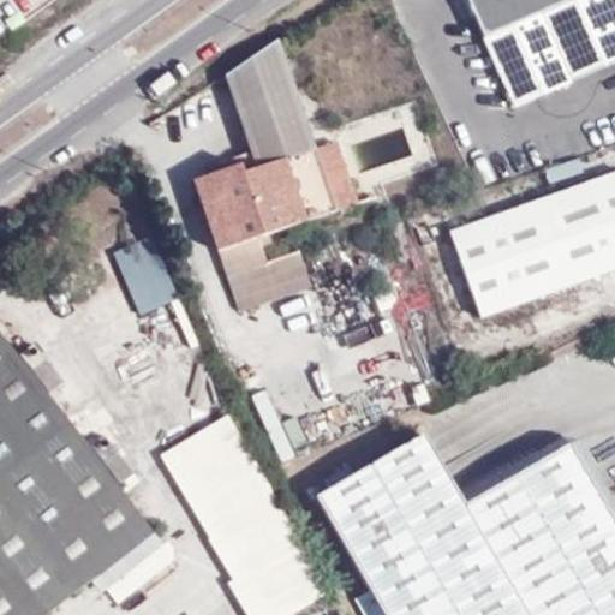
[(614,0),(472,0),(469,1),(515,107),(614,64),(614,0)]
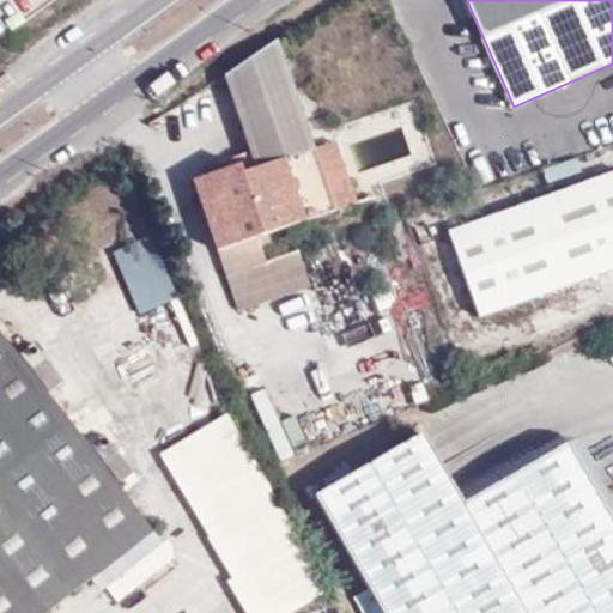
[(334,212),(314,150),(275,42),(224,74),(256,168),(241,174),(238,164),(193,181),(219,250),(334,212)]
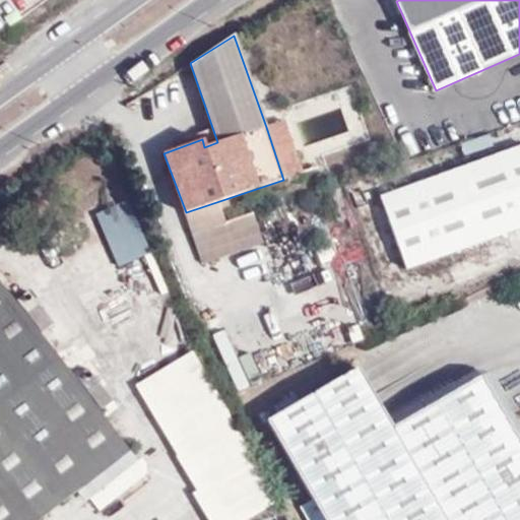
[(304,173),(284,120),(266,127),(283,180),(304,173)]
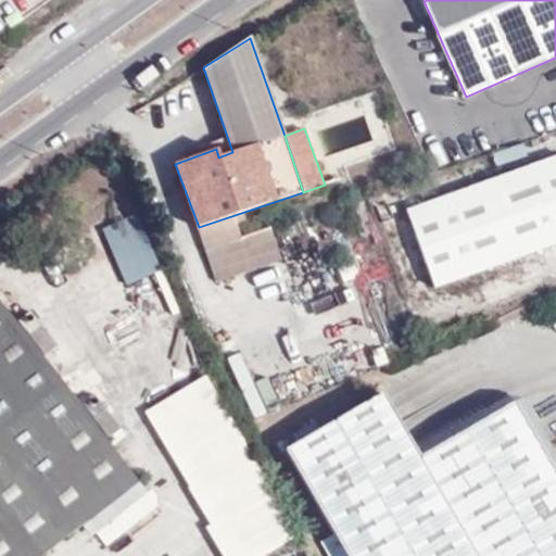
[(555,155),(408,211),(437,287),(555,242),(555,155)]
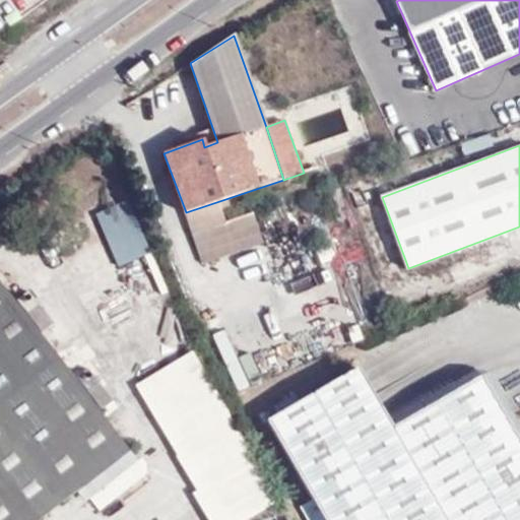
[(118,265),(150,250),(126,198),(93,213),(118,265)]
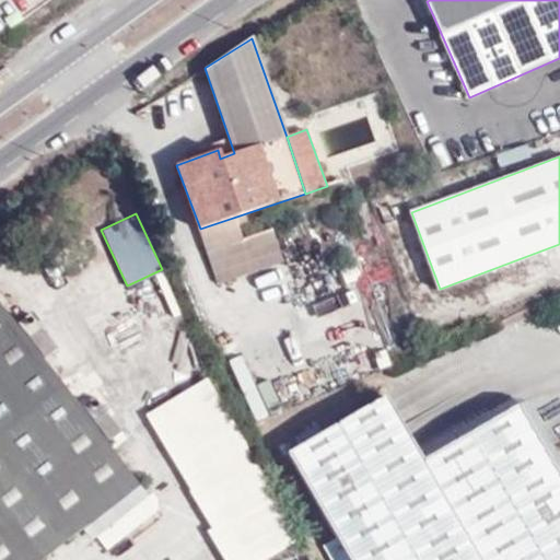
[(237,223),(201,236),(218,286),(281,261),(270,233),(245,243),(237,223)]
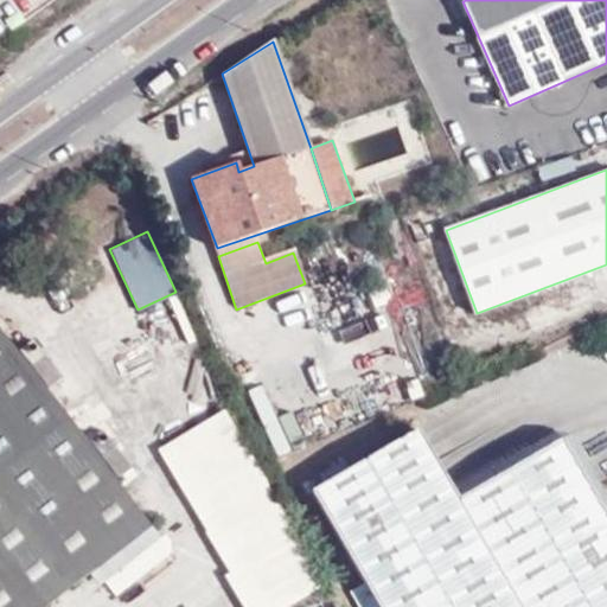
[(0,606),(45,606),(149,528),(0,333),(0,606)]
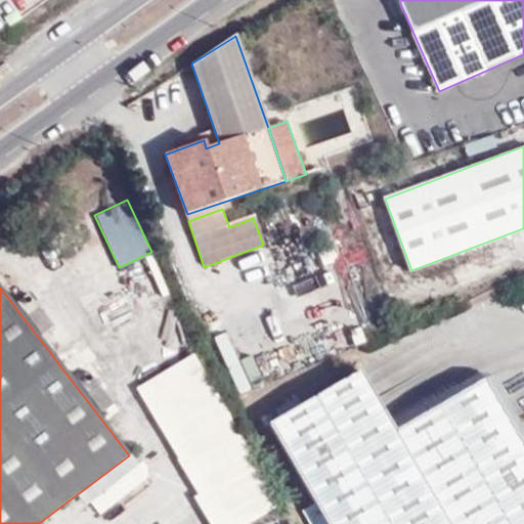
[(30,294),(16,303),(42,335),(53,325),(30,294)]
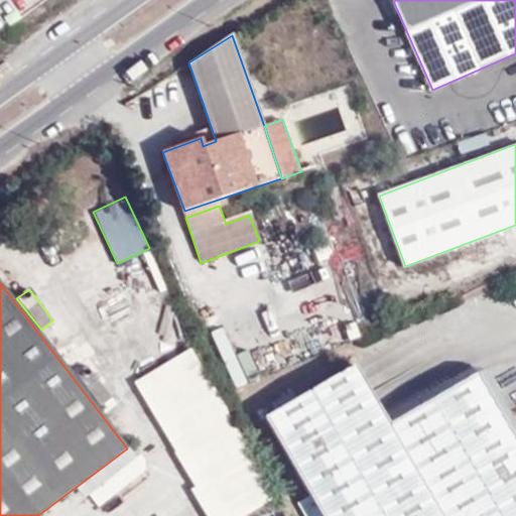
[(207,515),(228,515),(268,495),(191,351),(135,380),(207,515)]
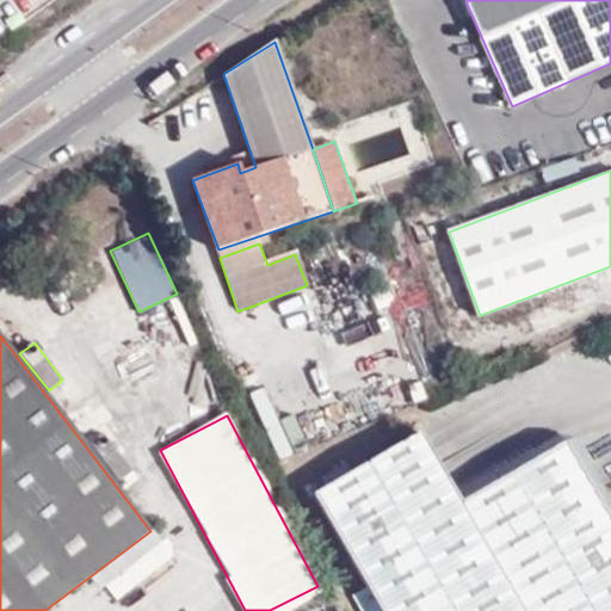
[(102,432),(91,444),(119,481),(133,471),(102,432)]
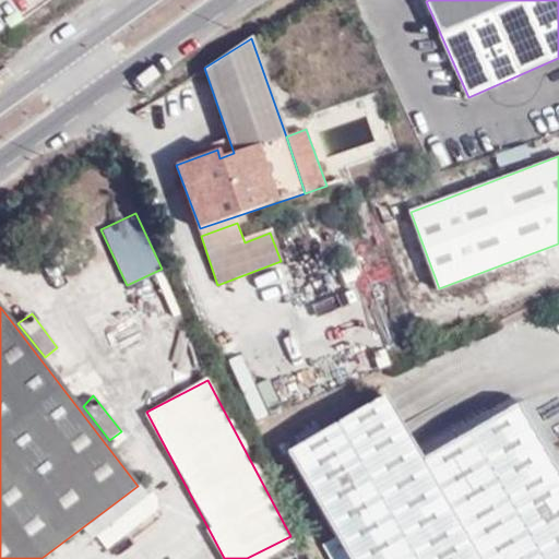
[(346,558),(558,558),(558,479),(516,406),(490,421),(482,407),(413,449),(384,399),(287,455),(346,558)]
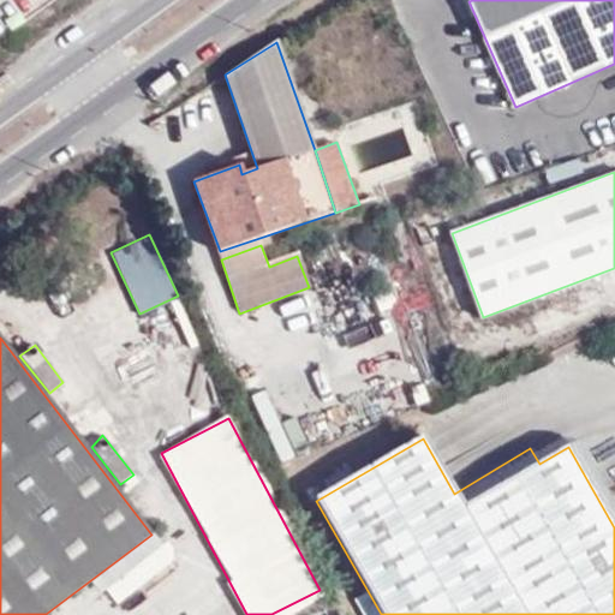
[(350,466),(340,442),(293,460),(303,484),(350,466)]
